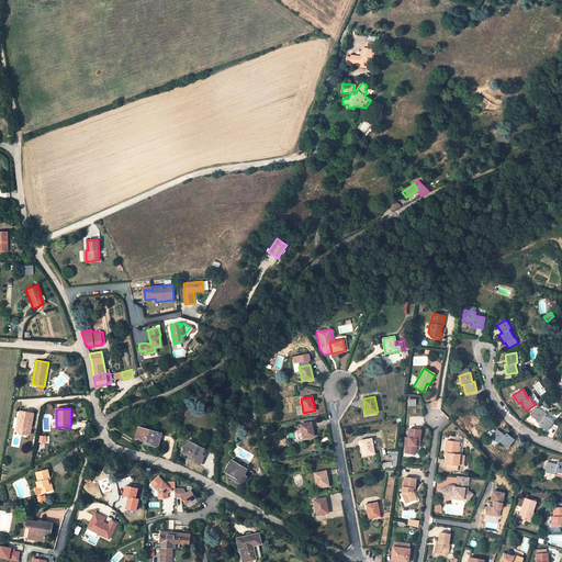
[(540,423),(538,425),(547,430),(553,422),(544,416),(547,414),(538,408),(531,417),(540,423)]
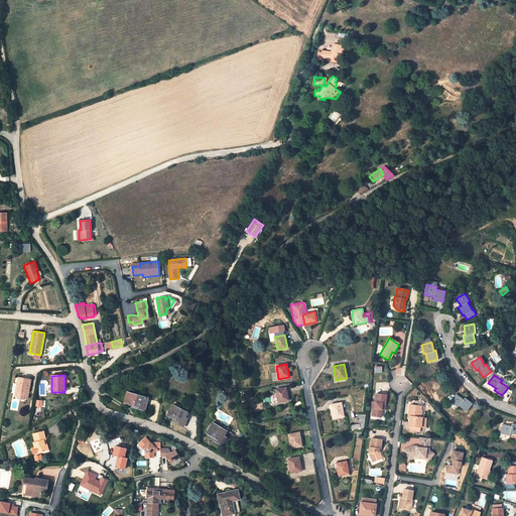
[(17,397),(27,399),(31,380),(18,377),(16,383),(19,384),(17,397)]
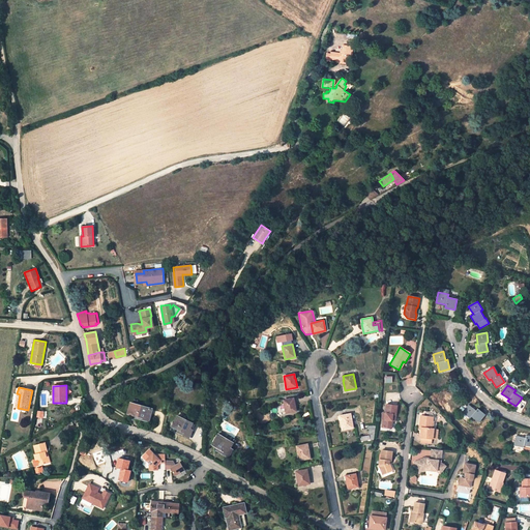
[(294,403),(293,399),(283,401),(286,413),(296,411),(294,403)]
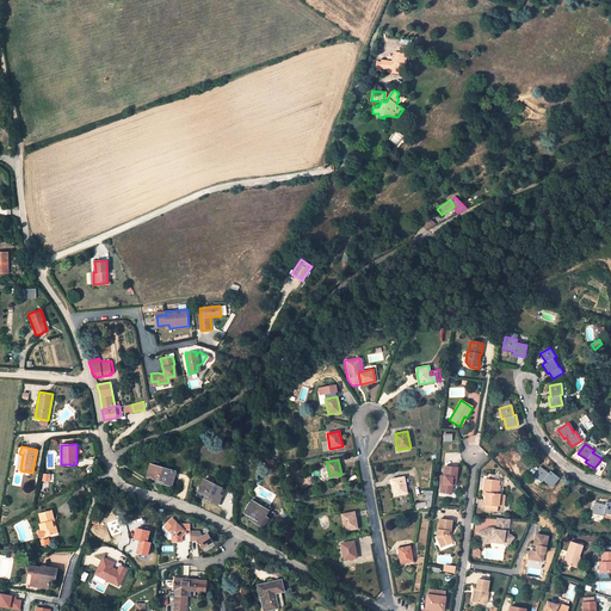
[(454,466),(445,464),(443,475),(442,475),(440,483),(442,483),(440,492),(451,493),(452,485),(455,485),(456,481),(454,480),(454,479),(455,476),(456,477),(457,470),(458,467),(454,466)]
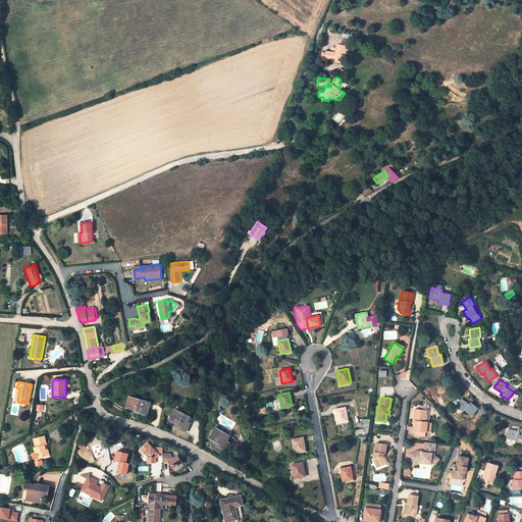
[(470,402),(468,404),(461,399),(459,397),(456,397),(452,402),(452,405),(462,412),(464,410),(471,416),(477,408),(470,402)]
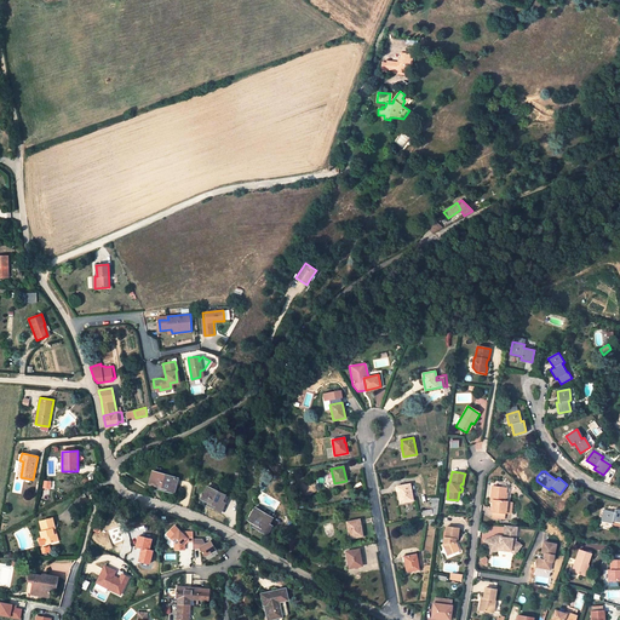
[(164,488),(164,491),(173,493),(177,480),(151,472),(149,484),(159,487),(164,488)]
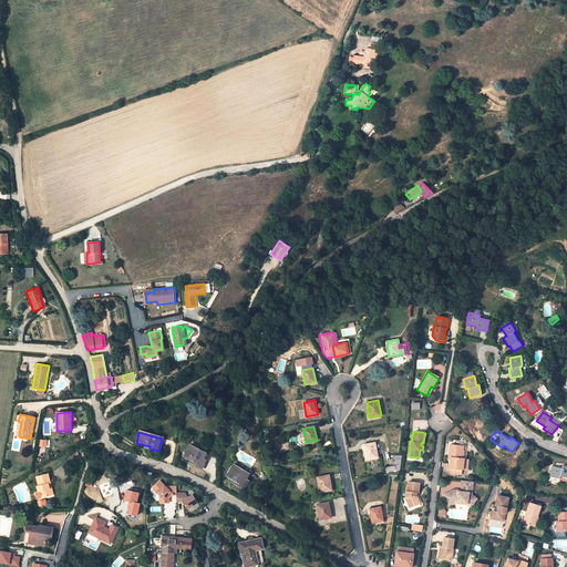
[(364,450),(363,450),(366,460),(378,457),(374,443),(363,444),(364,450)]
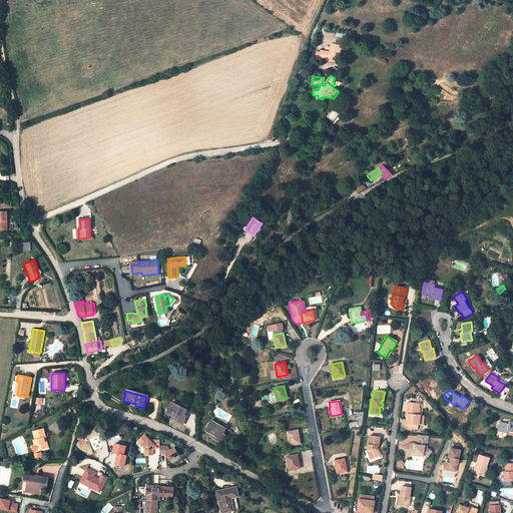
[(405,402),(403,414),(406,414),(405,416),(405,423),(415,425),(416,415),(414,415),(416,403),(405,402)]
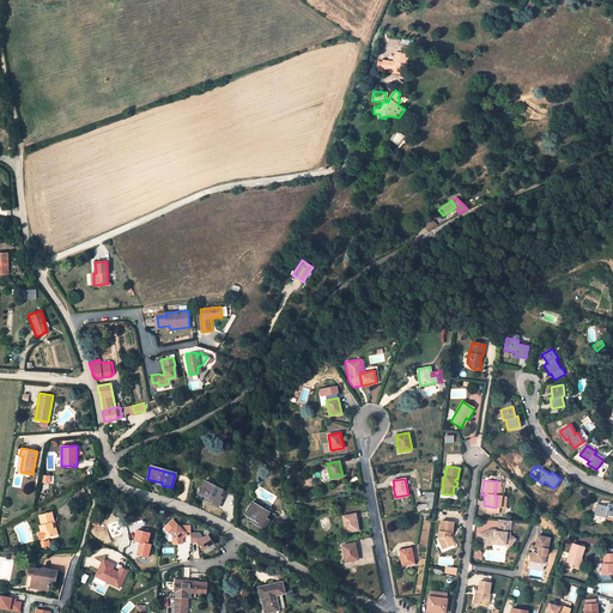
[(220,496),(223,490),(205,481),(199,493),(207,497),(210,498),(208,502),(218,507),(223,497),(220,496)]
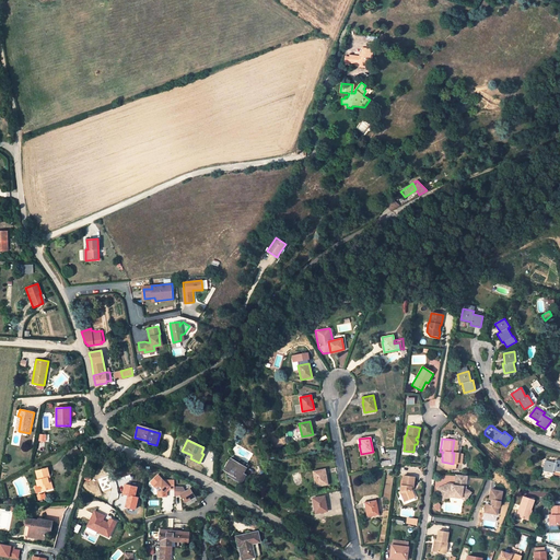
[(243,474),(246,468),(231,459),(224,470),(230,474),(233,476),(231,477),(241,482),(245,475),(243,474)]
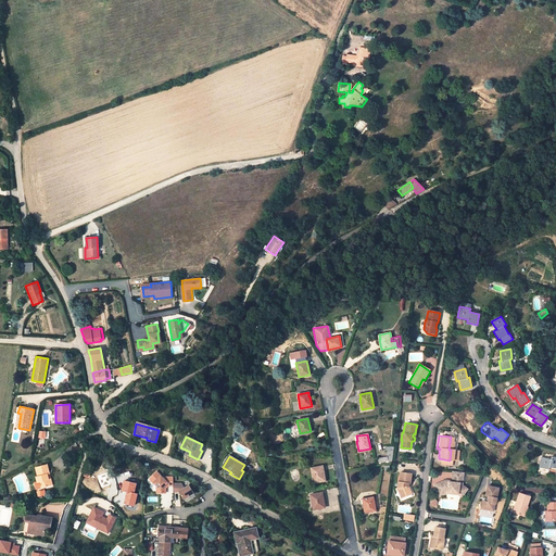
[(555,457),(551,456),(551,458),(541,457),(539,467),(548,469),(550,467),(555,468),(555,457)]
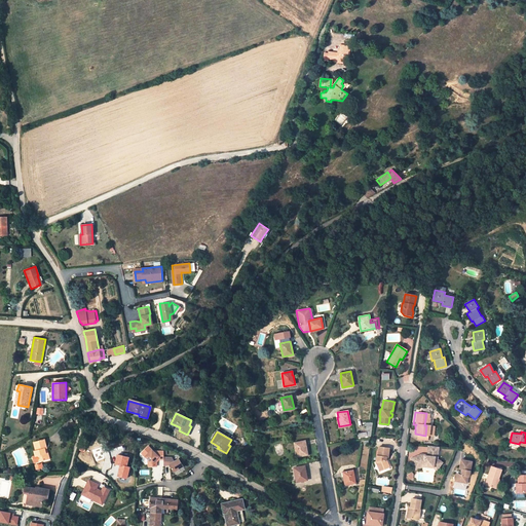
[(32,456),(33,463),(50,458),(47,448),(46,448),(43,439),(32,442),(34,450),(32,451),(33,455),(32,456)]
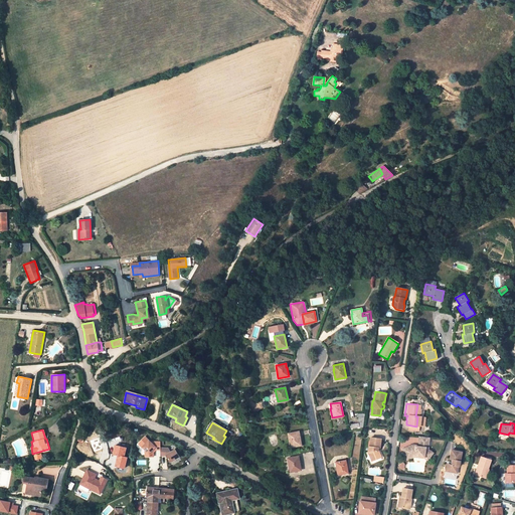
[(299,436),(298,432),(288,434),(290,447),(301,446),(299,436)]
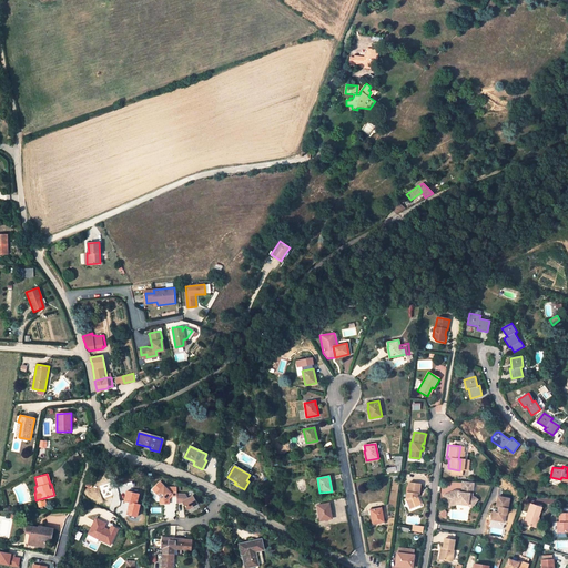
[(407,504),(412,503),(412,506),(419,504),(417,497),(416,497),(417,493),(419,493),(421,484),(409,482),(408,492),(406,492),(406,497),(407,504)]
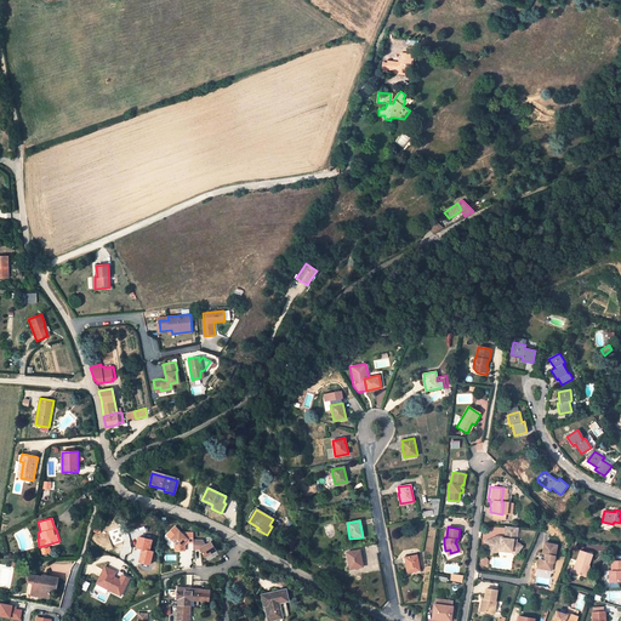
[(514,550),(518,552),(522,545),(516,541),(517,528),(505,527),(503,536),(496,536),(489,540),(494,548),(501,550),(501,552),(513,552),(514,550)]
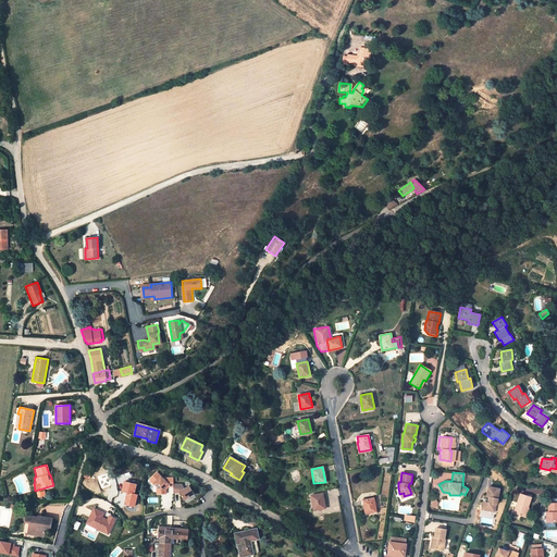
[(168,487),(172,487),(172,485),(172,479),(162,479),(162,473),(156,473),(150,480),(155,483),(153,485),(158,489),(162,492),(162,495),(166,495),(166,490),(168,487)]
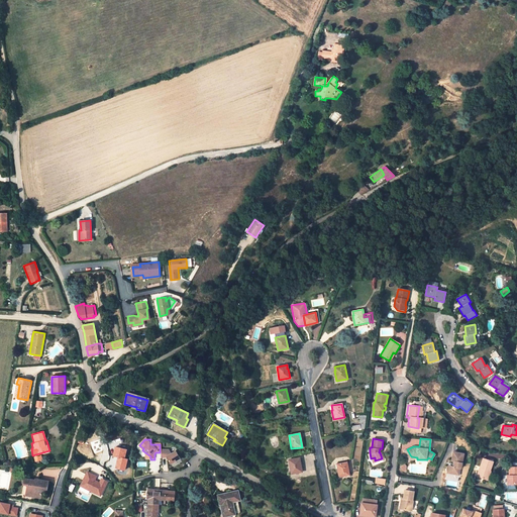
[(407,449),(405,451),(411,462),(413,461),(411,456),(407,449)]
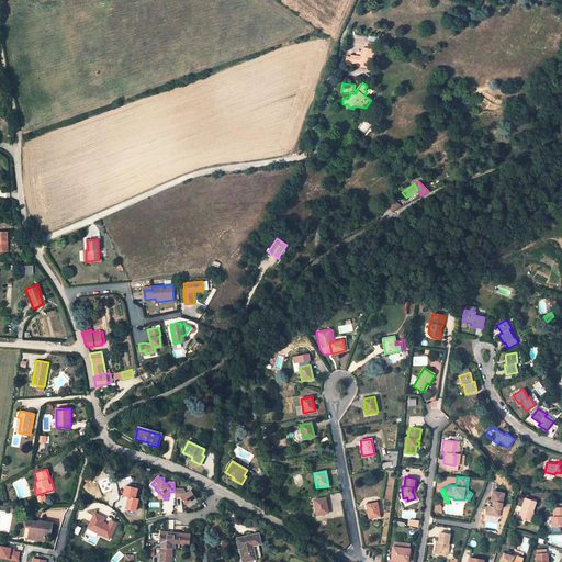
[(182,490),(173,490),(173,492),(175,498),(181,498),(186,505),(194,499),(190,491),(186,494),(182,490)]
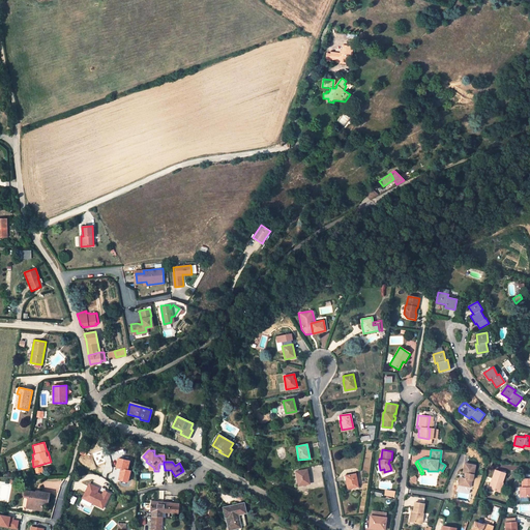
[(464,479),(460,478),(458,486),(467,488),(469,480),(472,480),(475,466),(465,464),(462,473),(465,474),(464,479)]
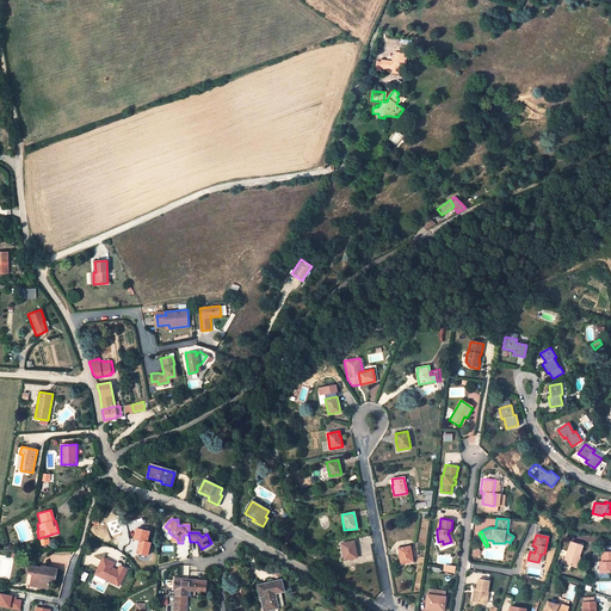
[(344,560),(357,557),(355,547),(353,547),(353,541),(340,543),(344,560)]
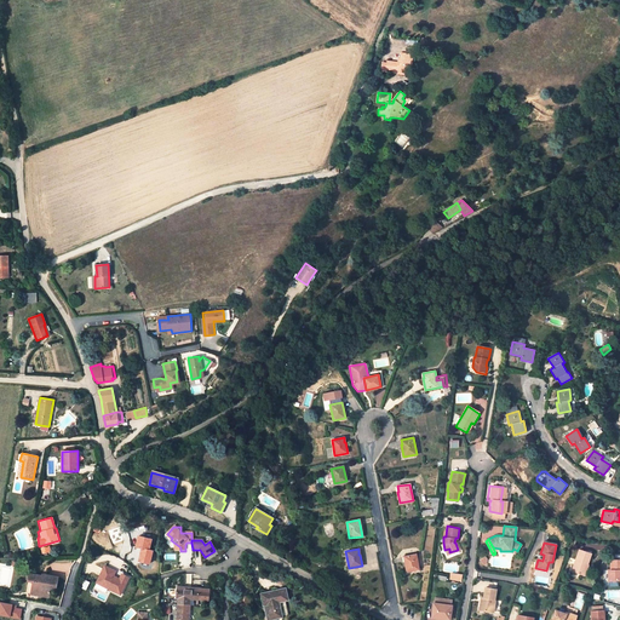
[(591,554),(579,550),(572,572),(583,575),(586,564),(587,564),(591,554)]
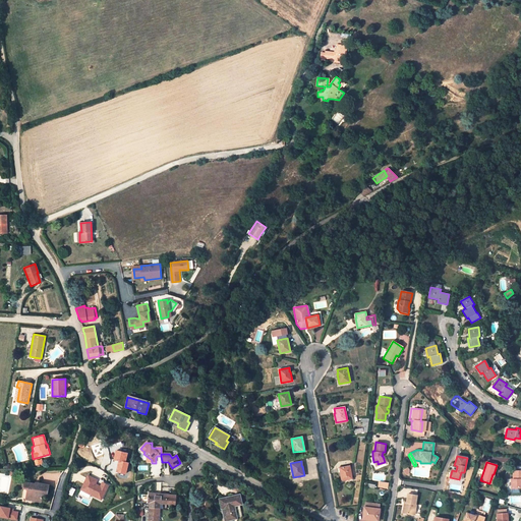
[(340,472),(341,480),(351,478),(349,466),(340,467),(340,472)]
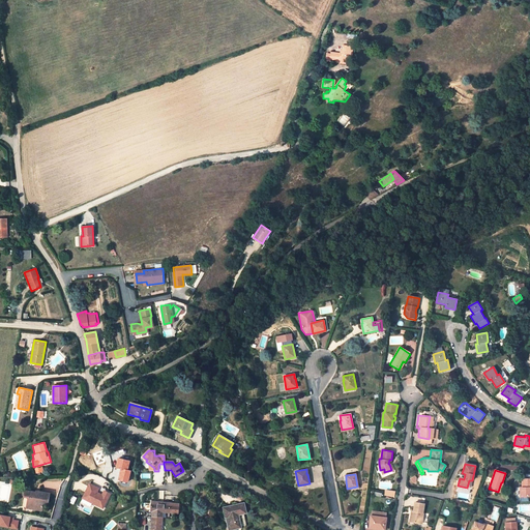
[(522,488),(520,488),(520,498),(529,497),(529,479),(522,479),(522,488)]
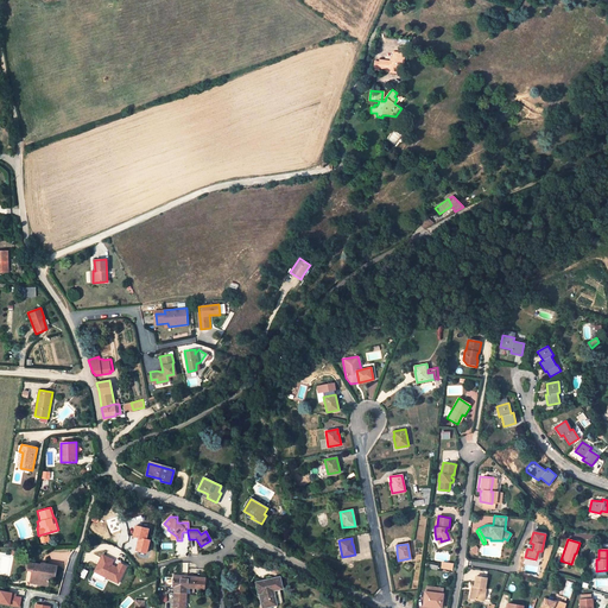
[(102,555),(100,562),(94,571),(118,583),(124,571),(111,564),(113,561),(102,555)]
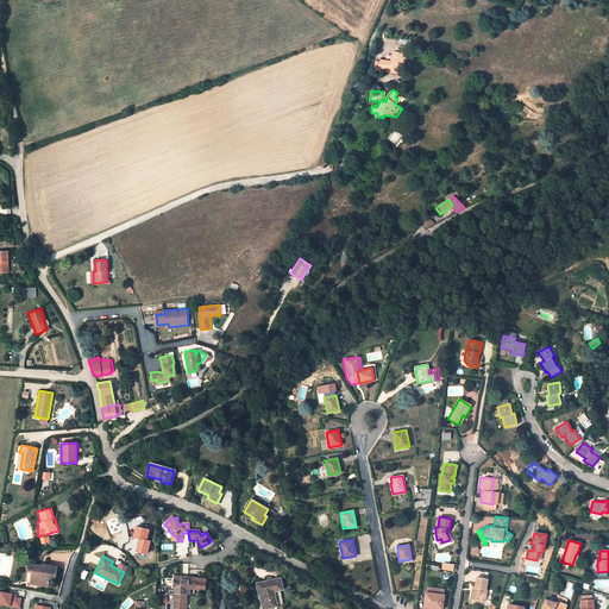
[(27,570),(33,571),(31,578),(38,579),(38,584),(46,586),(49,579),(54,581),(56,566),(46,565),(45,569),(42,567),(42,566),(29,564),(27,570)]
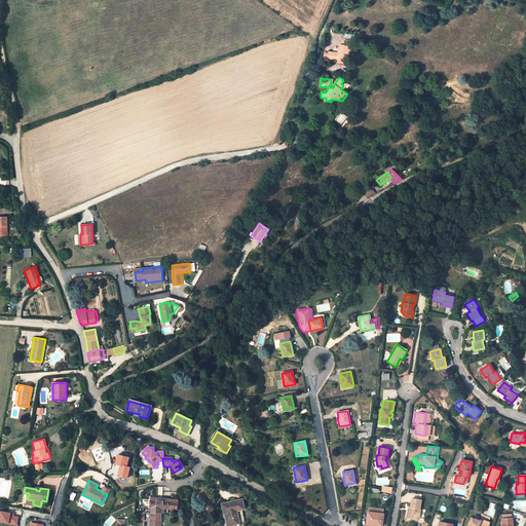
[(245,509),(242,498),(240,499),(221,503),(223,514),(226,513),(229,525),(245,523),(241,510),(245,509)]
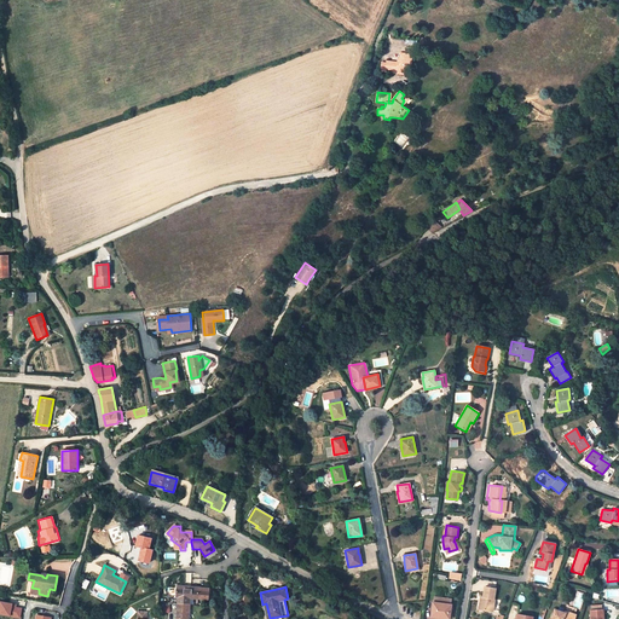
[(496,588),(485,586),(482,597),(480,609),(492,611),(495,599),(493,599),(496,588)]
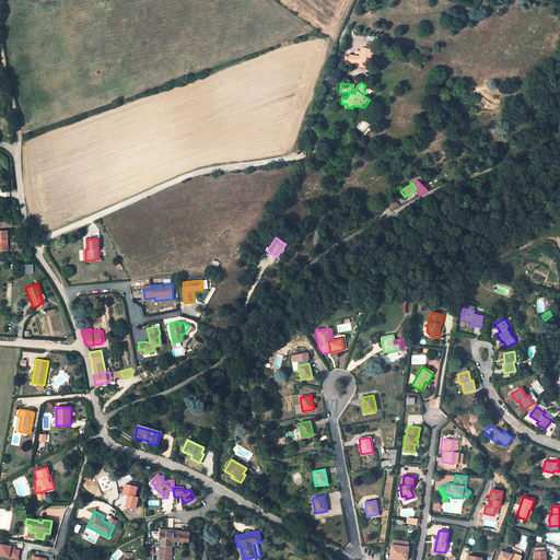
[(188,534),(184,534),(160,532),(159,540),(161,540),(172,540),(179,541),(179,544),(183,544),(188,544),(188,534)]
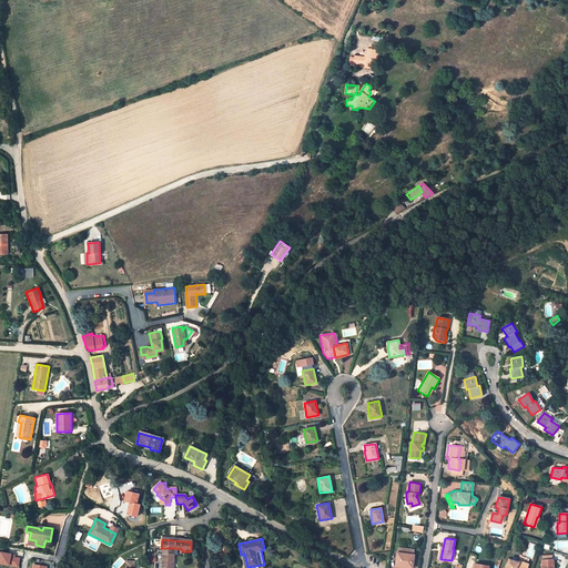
[(14,555),(0,551),(0,563),(18,567),(20,558),(14,557),(14,555)]
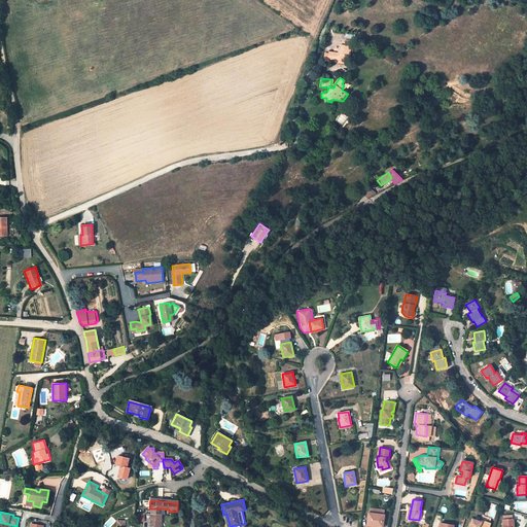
[(369,513),(366,525),(374,526),(374,524),(382,525),(383,515),(369,513)]
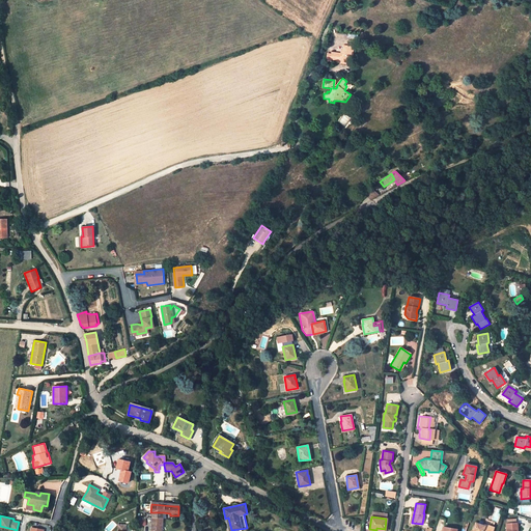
[(161,530),(162,518),(152,518),(150,530),(161,530)]
